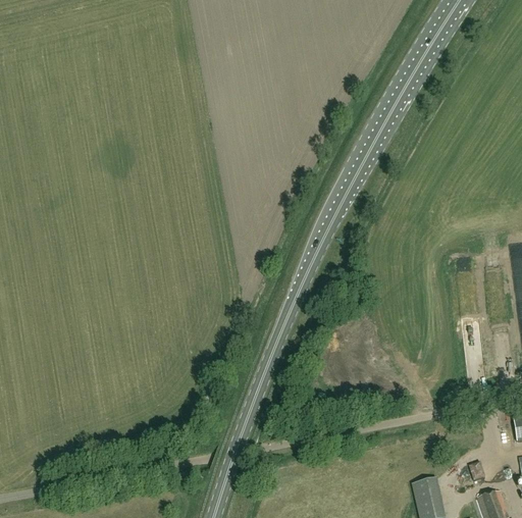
[(506,308),(496,310),(499,325),(510,323),(506,308)]
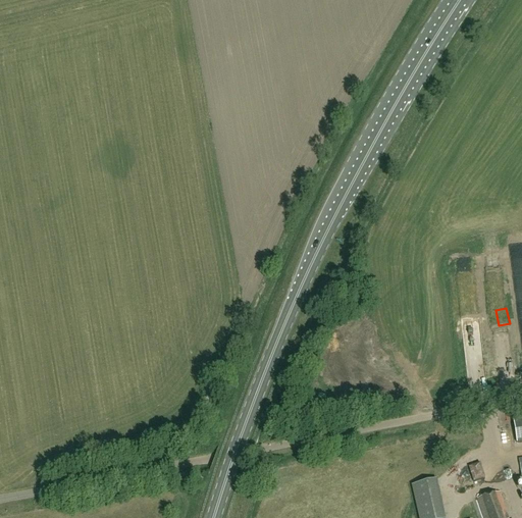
[(481,313),(467,314),(467,329),(474,329),(474,328),(482,328),(481,313)]
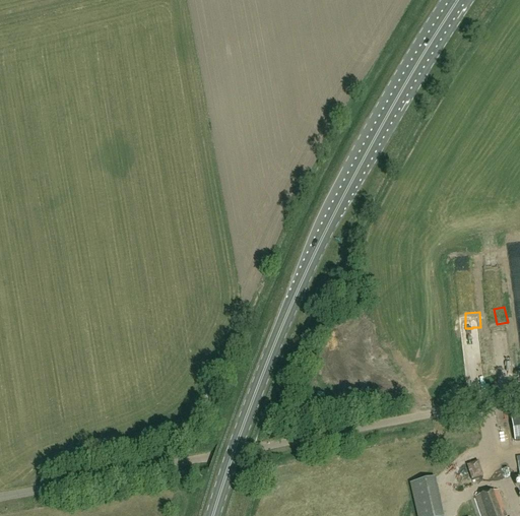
[(519,405),(510,407),(514,438),(519,436),(519,405)]
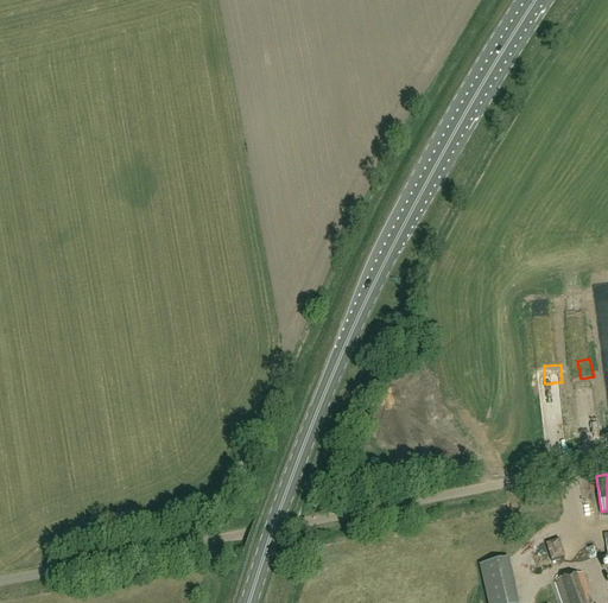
[(558,535),(545,540),(551,557),(564,552),(558,535)]
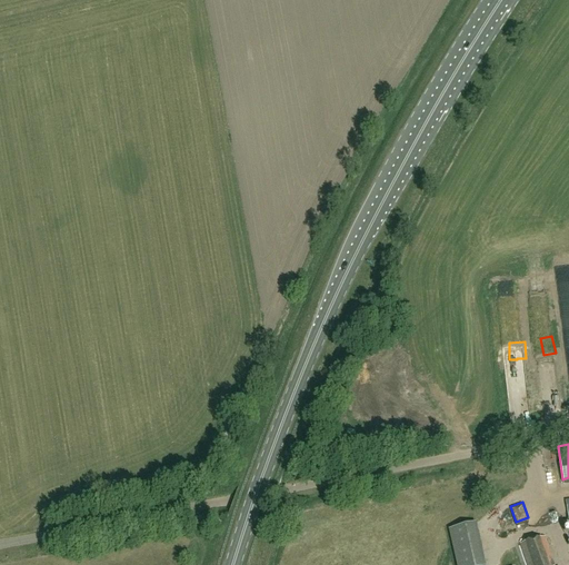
[(476,519),(448,525),(457,564),(478,564),(486,564),(476,519)]
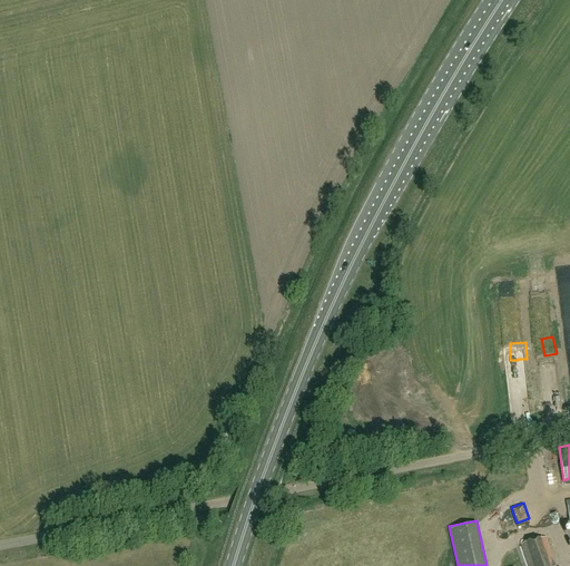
[(529,565),(559,565),(557,565),(556,565),(546,534),(521,542),(529,565)]
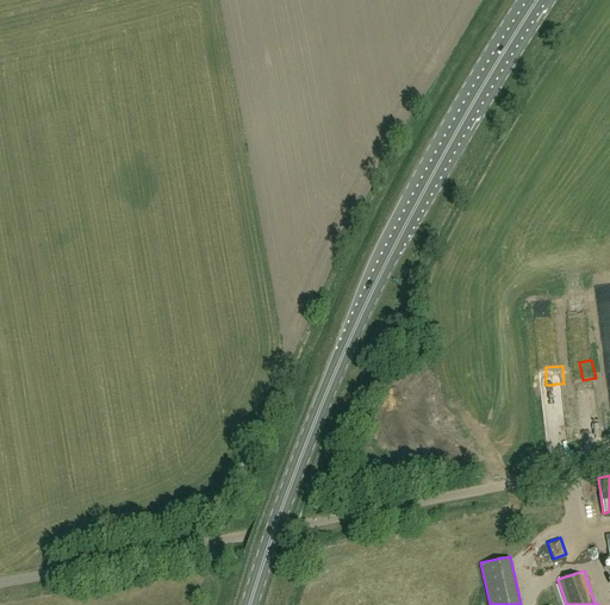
All buildings are outlined.
